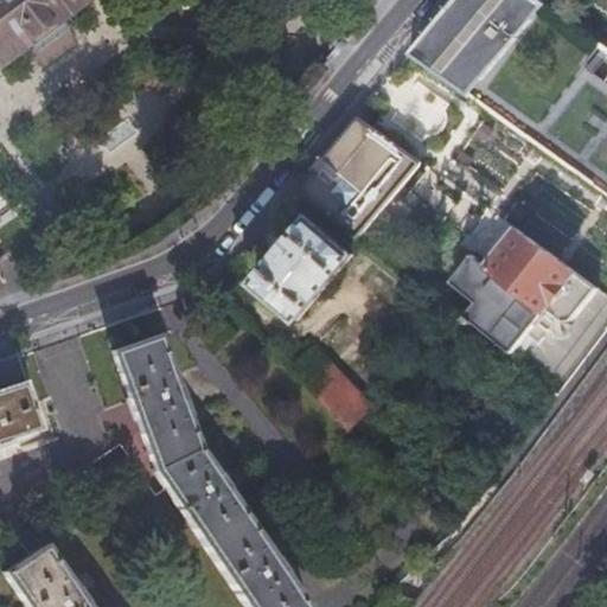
[(0,0),(0,62),(21,46),(38,68),(57,53),(76,40),(59,18),(83,0),(0,0)]
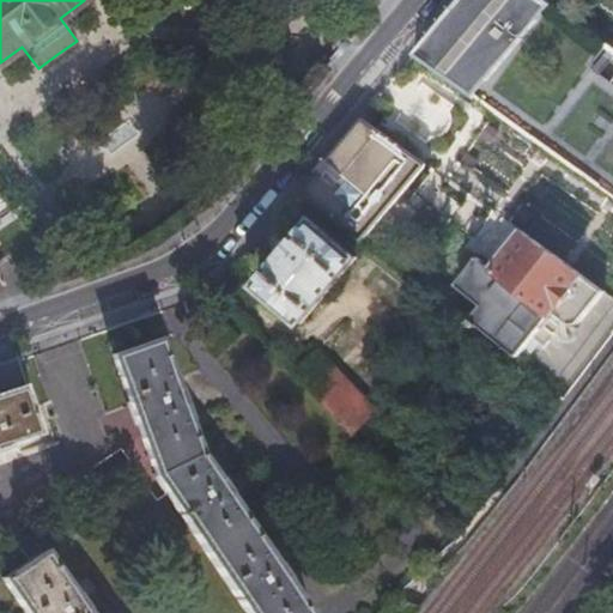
[(457,0),(419,47),(413,53),(473,96),(551,4),(545,0),(457,0)]
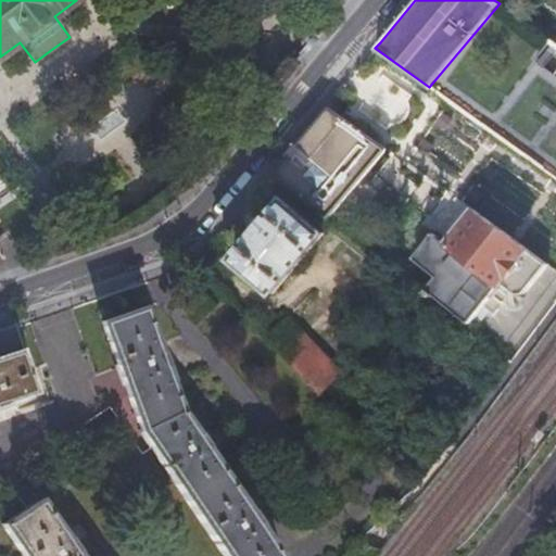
[(273,174),(328,217),(389,149),(333,111),(332,112),(333,114),(330,117),(329,116),(327,117),(329,118),(326,123),(325,122),(323,123),(324,124),(321,127),(319,127),(318,128),(319,129),(316,133),(315,131),(314,134),(315,135),(312,138),(311,137),(310,139),(311,140),(307,144),(303,149),(301,147),(297,142),(286,155),(288,156),(273,174)]
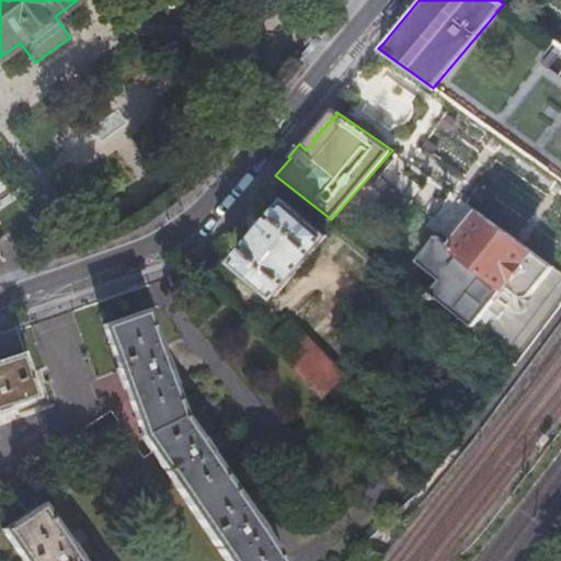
[(327,235),(287,201),(263,229),(236,262),(275,296),(327,235)]
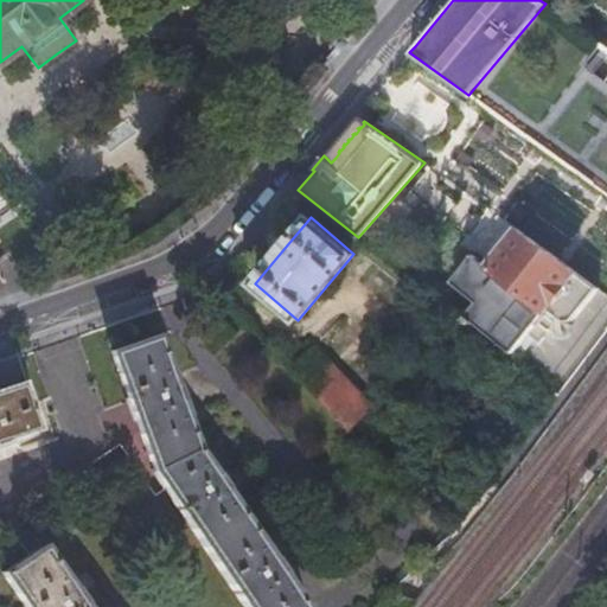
[(470,317),(515,351),(529,333),(541,342),(556,320),(558,321),(573,320),(599,287),(517,229),(490,264),(475,254),(458,276),(485,296),(470,317)]
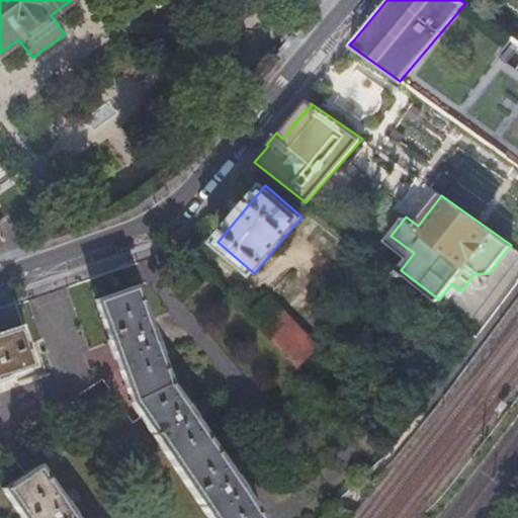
[(94,297),(107,338),(113,357),(119,376),(127,401),(137,414),(205,517),(258,517),(239,488),(244,486),(236,473),(231,476),(190,415),(194,412),(186,400),(181,403),(165,377),(153,341),(158,339),(153,325),(149,327),(136,284),(94,297)]
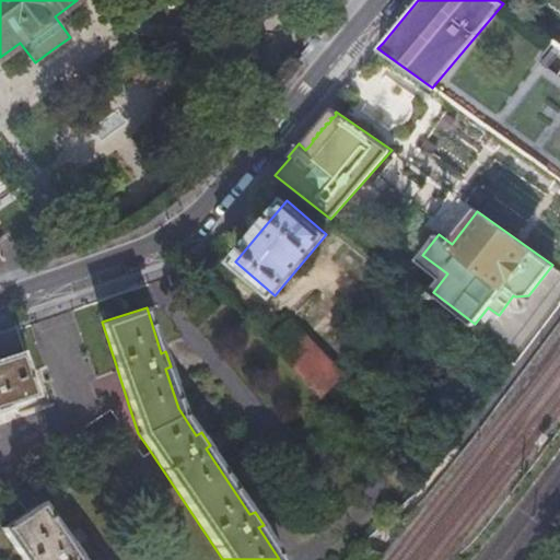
[(270,339),(326,395),(346,375),(290,319),(270,339)]
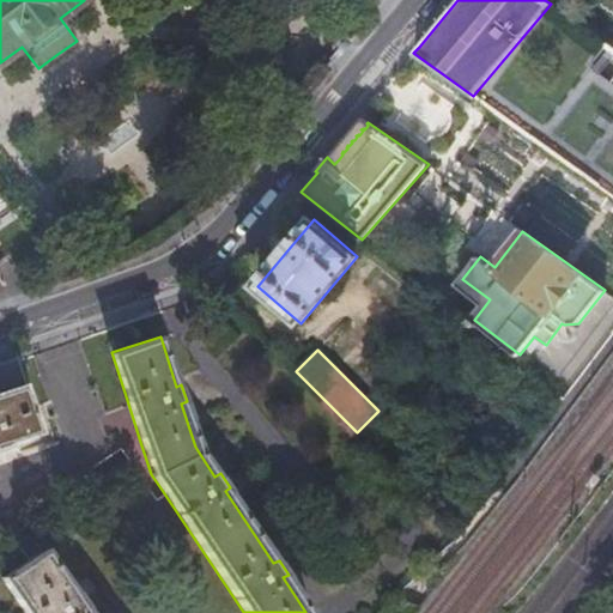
[(0,363),(0,450),(14,445),(13,442),(40,432),(14,358),(0,363)]
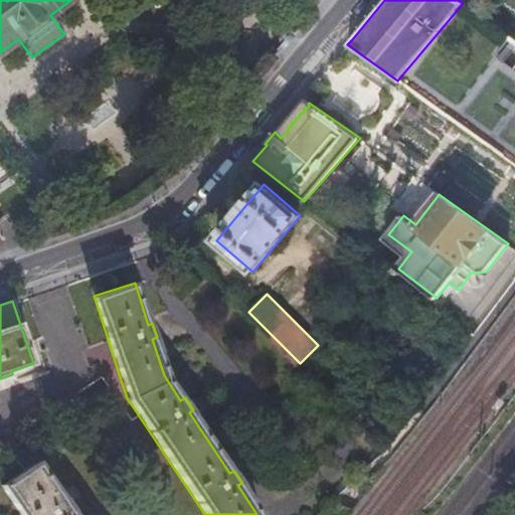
[(19,474),(33,464),(29,459),(16,468),(19,474)]
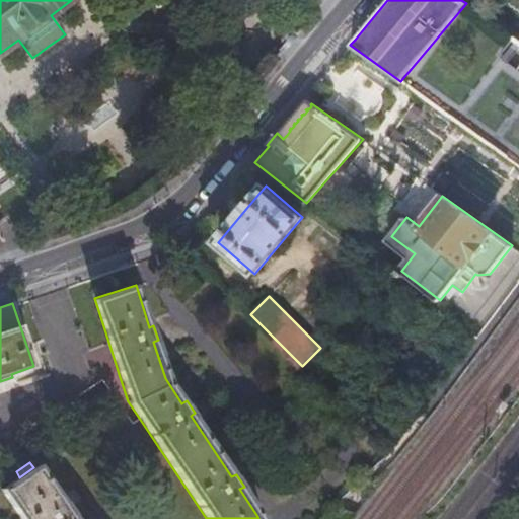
[(38,464),(33,467),(19,477),(2,489),(21,518),(73,518),(72,516),(76,514),(67,501),(63,504),(38,464)]
